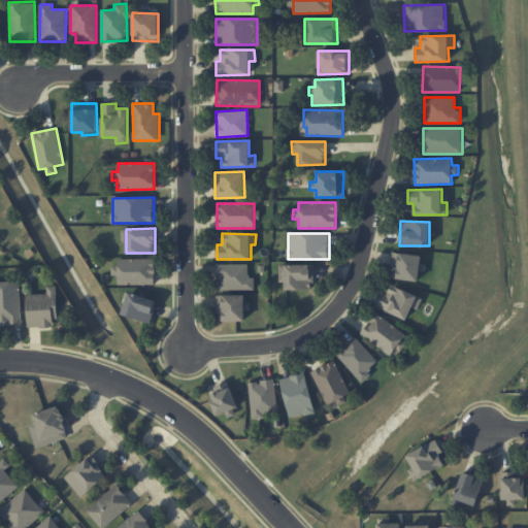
[(390,277),(418,282),(421,256),(393,252),(390,277)]
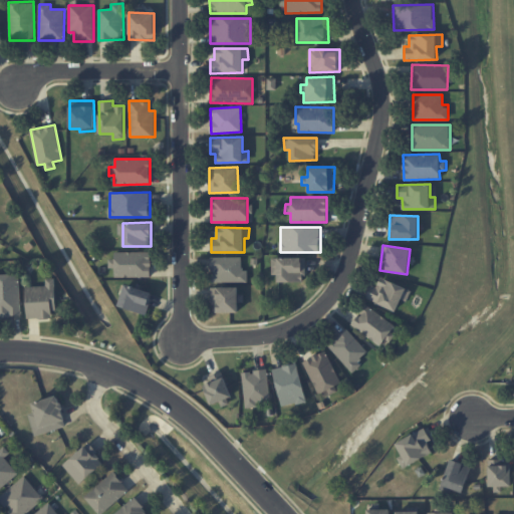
[(114,252),(114,259),(109,259),(109,267),(114,267),(115,277),(152,276),(151,251),(114,252)]
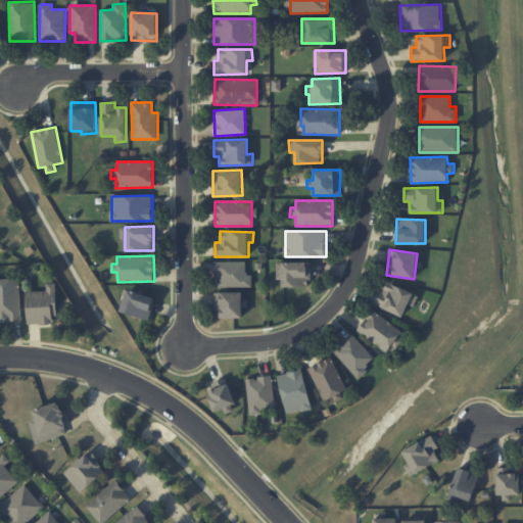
[(215,262),(215,287),(251,287),(251,275),(245,275),(245,262),(215,262)]
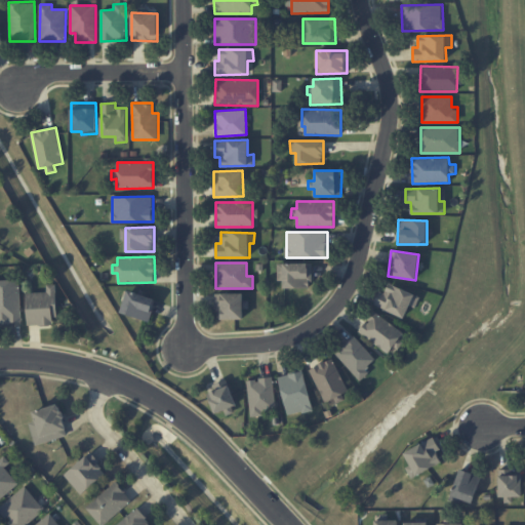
[(311,263),(277,264),(277,280),(283,280),(283,288),(312,287),(311,263)]
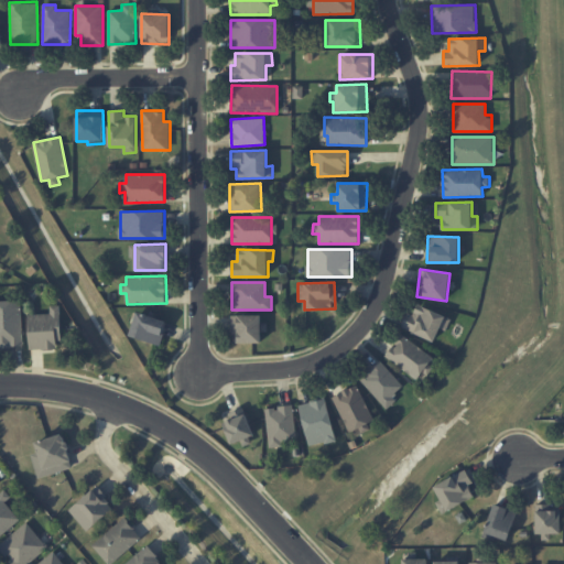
[(0,346),(22,347),(21,301),(0,300),(0,346)]
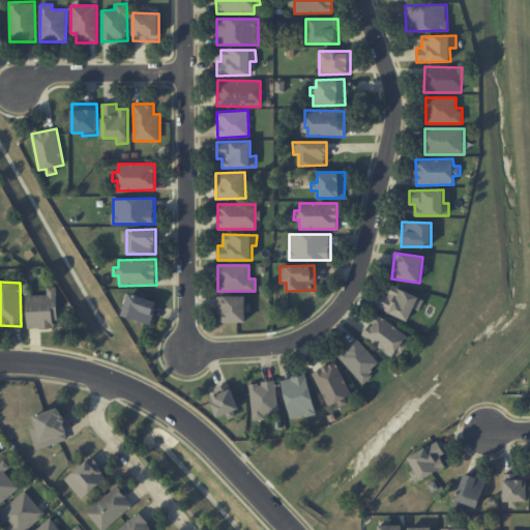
[(377,306),(408,321),(414,307),(419,311),(424,300),(392,285),(387,295),(383,293),(377,306)]
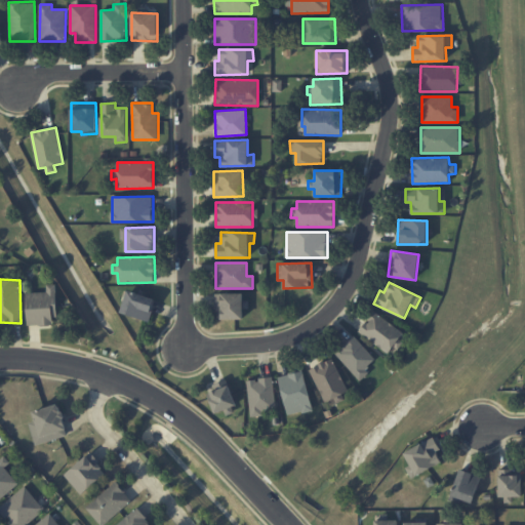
[(53,324),(52,317),(57,317),(56,284),(47,285),(47,291),(27,292),(28,325),(53,324)]
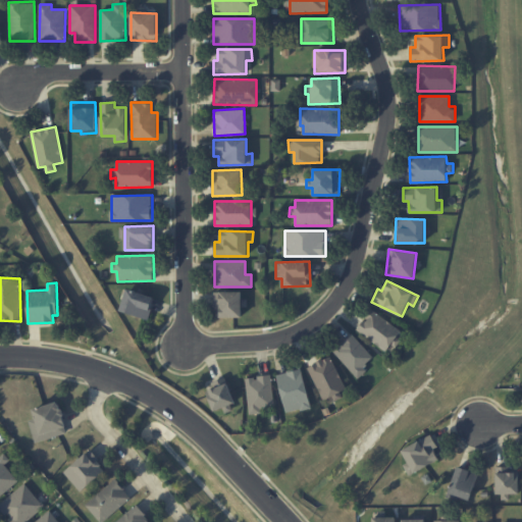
[(148,319),(154,297),(126,290),(120,311),(148,319)]
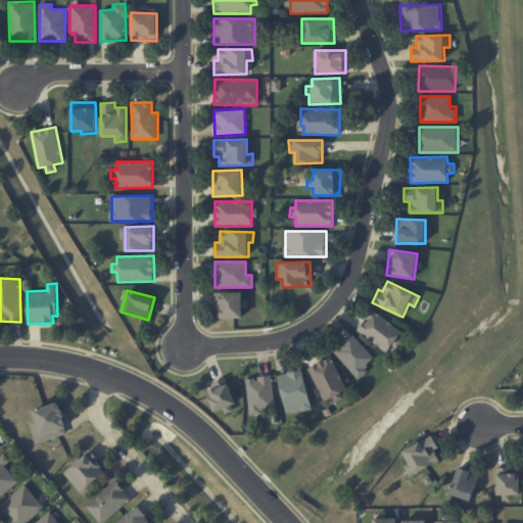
[(245,292),(215,292),(215,318),(242,318),(242,306),(245,306),(245,292)]
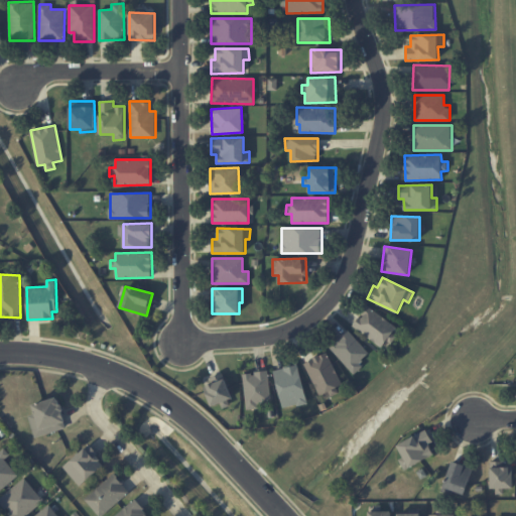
[(353,326),(386,349),(399,329),(366,305),(353,326)]
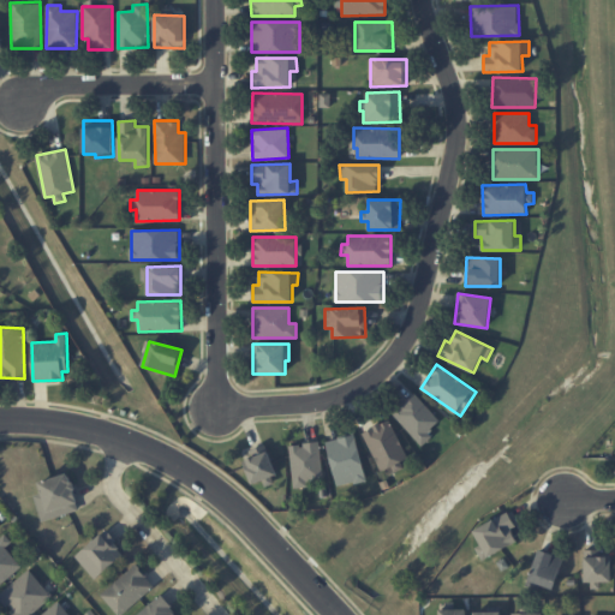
[(440,421),(415,393),(393,415),(423,446),(433,436),(429,431),(440,421)]
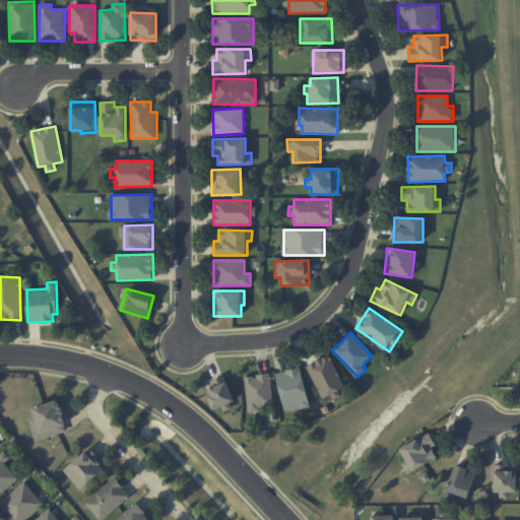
[(307,365),(321,399),(331,395),(332,396),(345,391),(330,354),(307,365)]
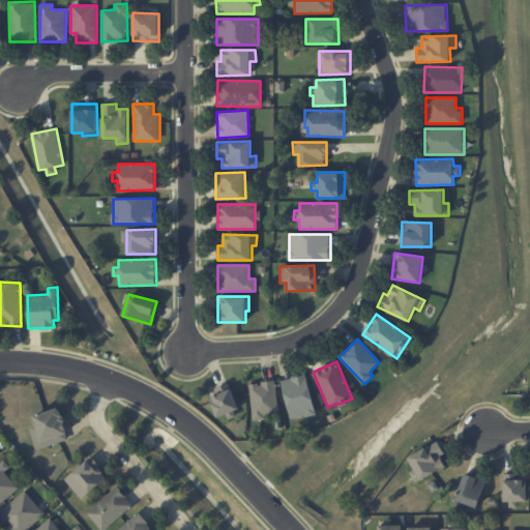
[(290,419),(316,413),(305,374),(281,380),(290,419)]
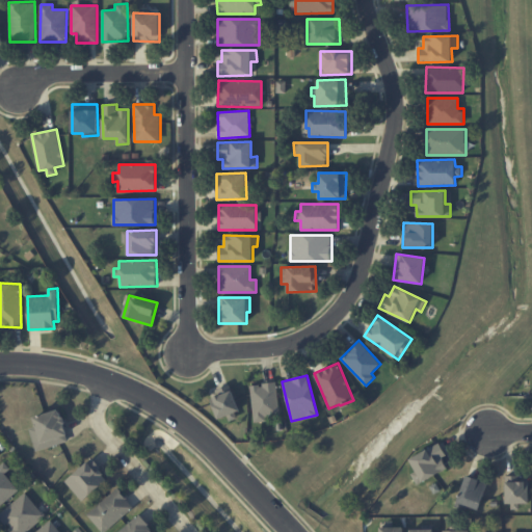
[(249,384),(254,419),(280,417),(276,382),(249,384)]
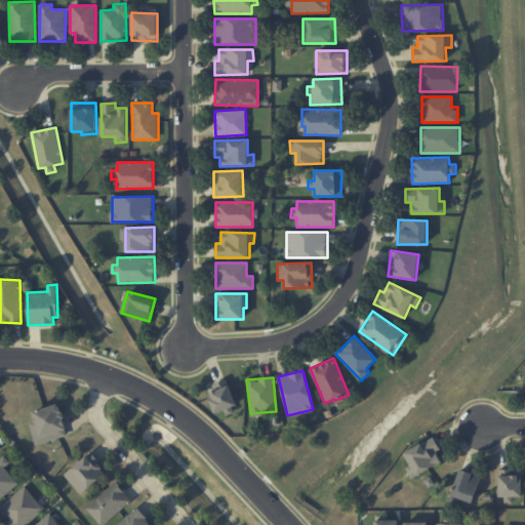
[(215,391),(207,394),(215,416),(236,408),(226,379),(213,384),(215,391)]
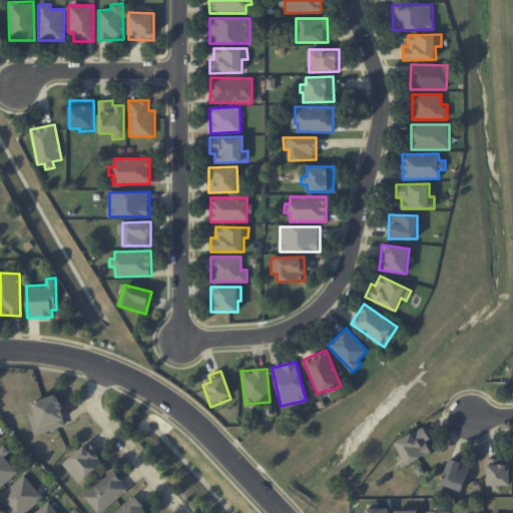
[(67,425),(58,395),(32,402),(35,411),(29,413),(35,435),(67,425)]
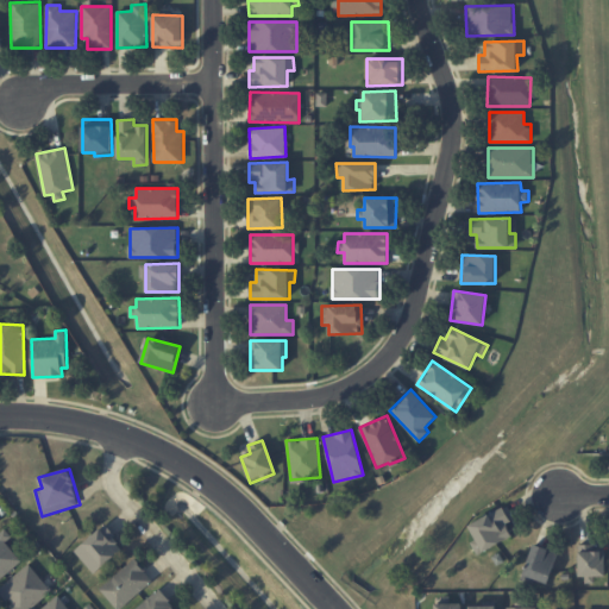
[(469,525),(476,539),(471,542),(477,554),(513,537),(506,523),(510,522),(503,507),(469,525)]
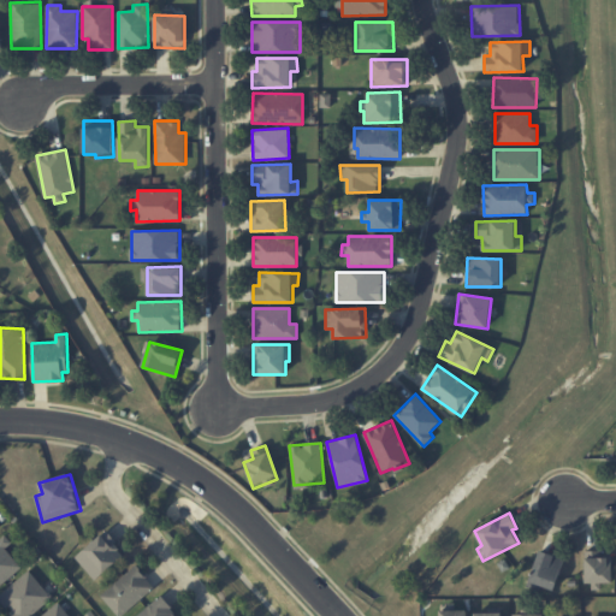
[(76,557),(96,580),(125,554),(105,531),(76,557)]
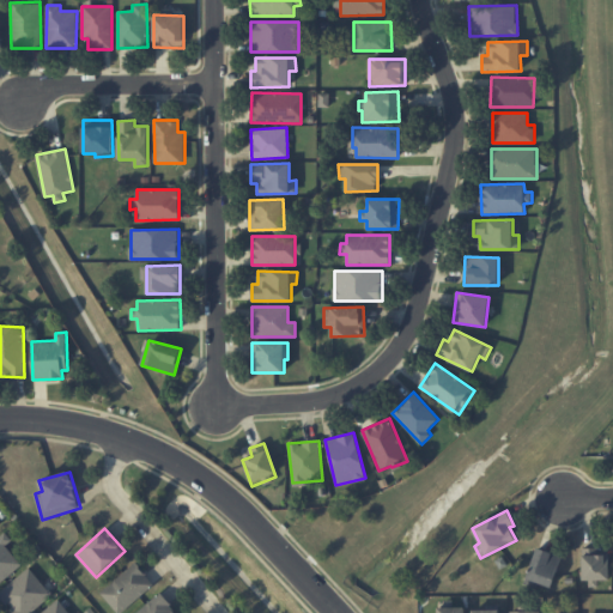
[(12,540),(5,532),(0,536),(0,582),(22,565),(6,545),(12,540)]
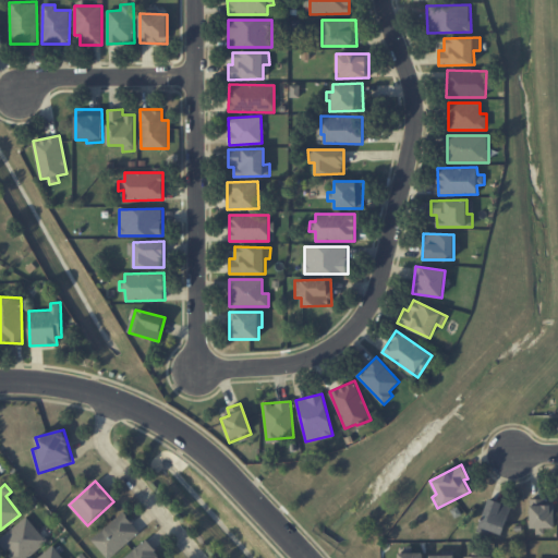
[(501,534),(512,506),(489,498),(477,531),(488,535),(490,531),(501,534)]
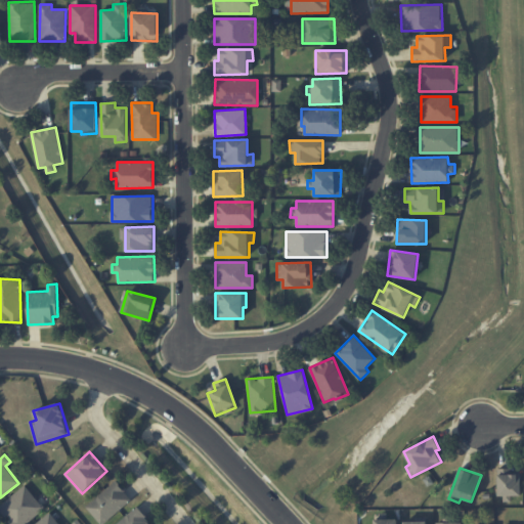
[(521,497),(521,472),(511,473),(511,468),(497,468),(498,497),(521,497)]
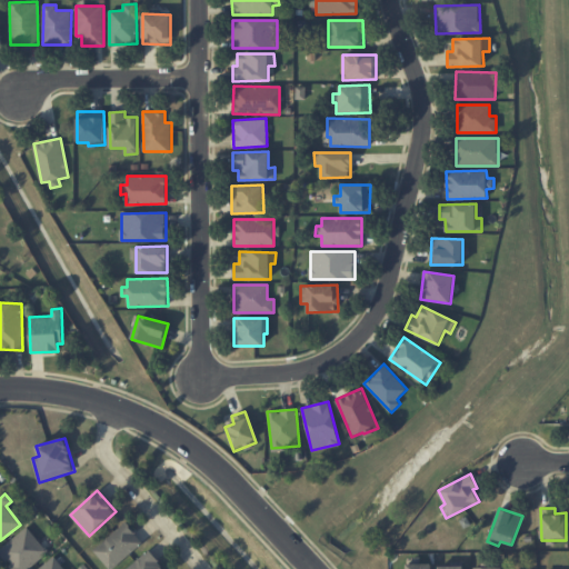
[(112,568),(143,541),(125,521),(93,550),(110,568),(112,568)]
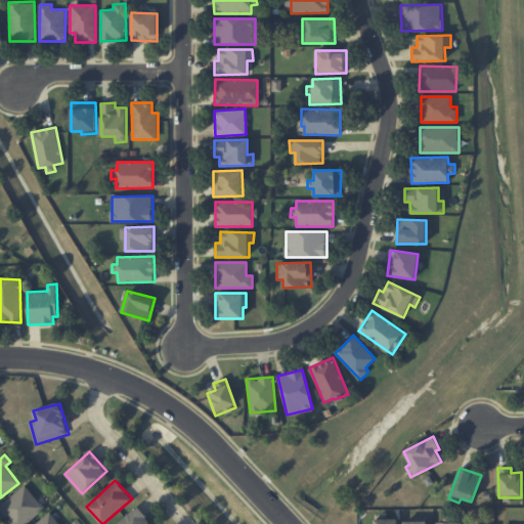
[(0,509),(13,523),(27,523),(45,507),(25,484),(0,507),(0,509)]
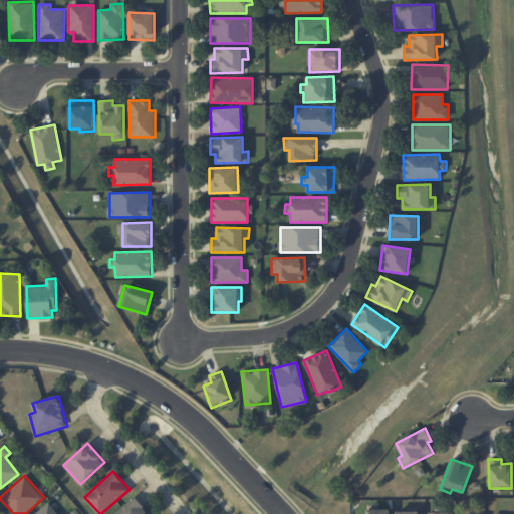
[(149,513),(134,497),(113,513),(149,513)]
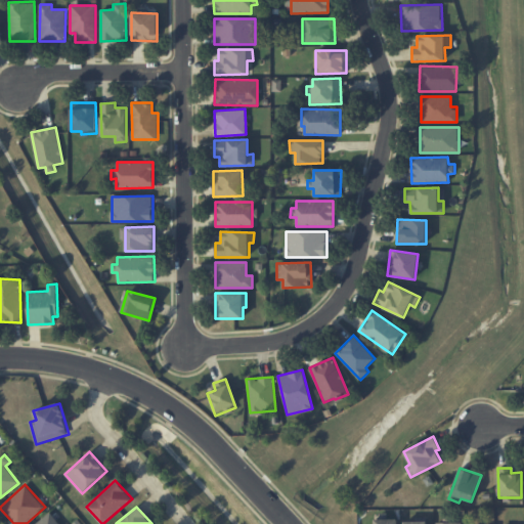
[(35,523),(59,523),(50,512),(35,523)]
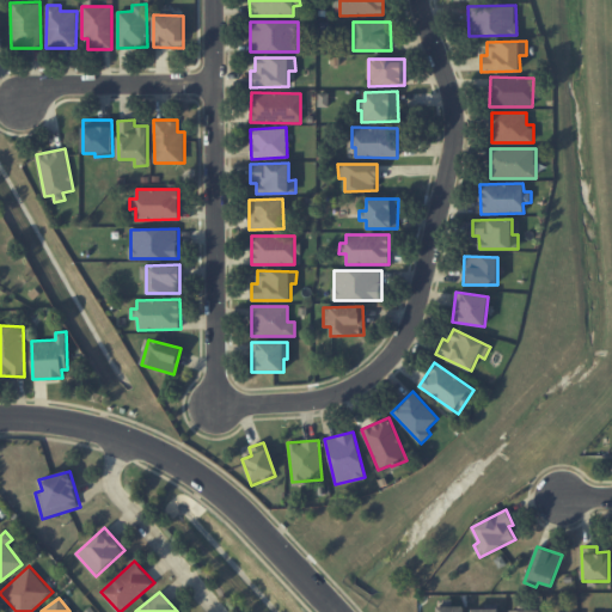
All buildings are outlined.
